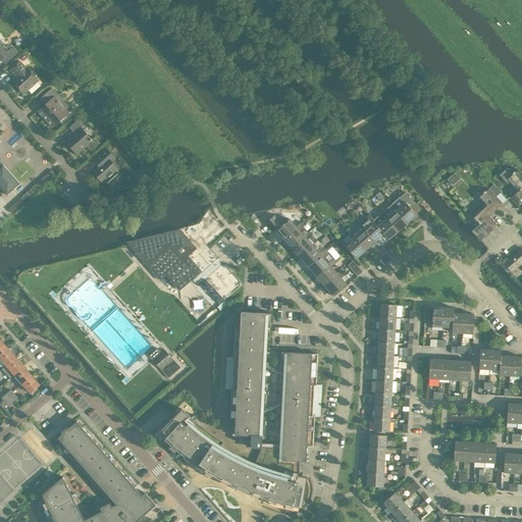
[(0,41),(0,59),(1,59),(6,63),(17,53),(12,47),(10,49),(7,45),(5,47),(0,41)]
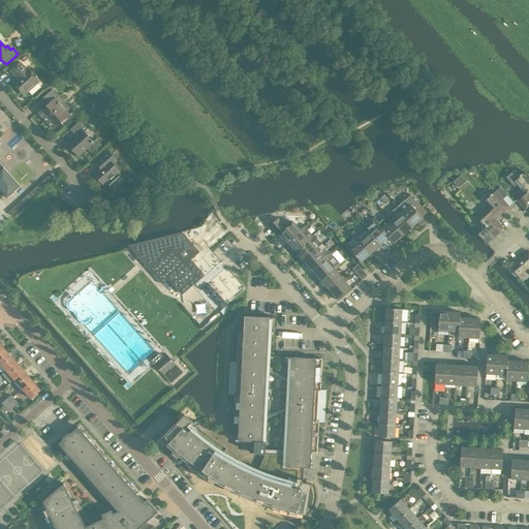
[(23,95),(38,82),(27,68),(26,69),(21,62),(10,71),(17,78),(11,83),(23,95)]
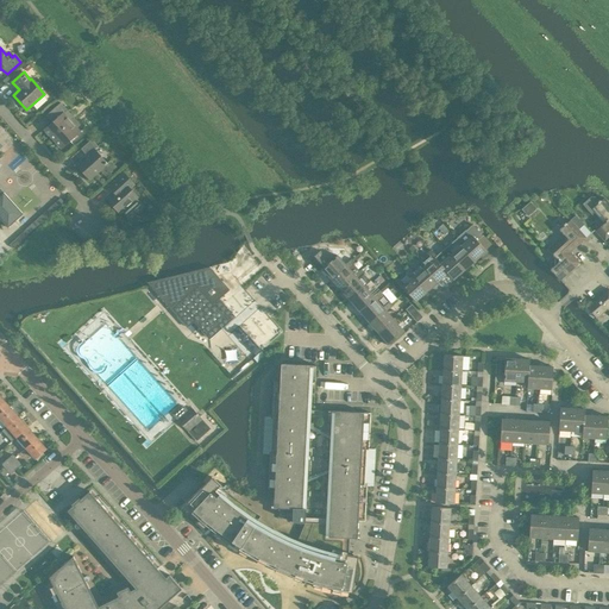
[(67,137),(76,129),(80,125),(60,104),(48,114),(55,121),(44,130),(62,149),(70,140),(67,137)]
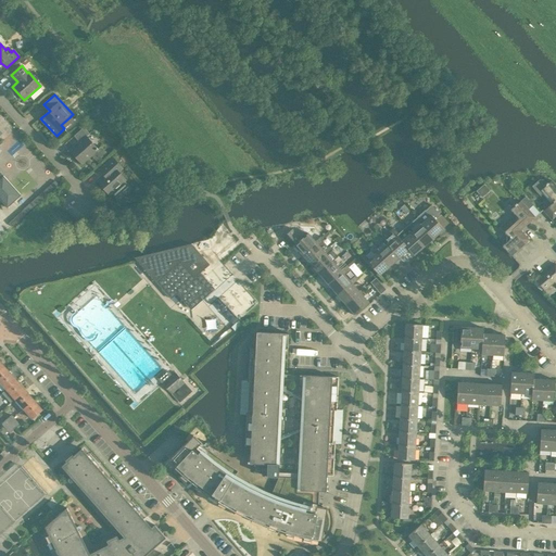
[(97,161),(105,153),(100,147),(97,149),(86,136),(89,134),(84,127),(74,136),(78,142),(70,151),(81,164),(91,155),(97,161)]
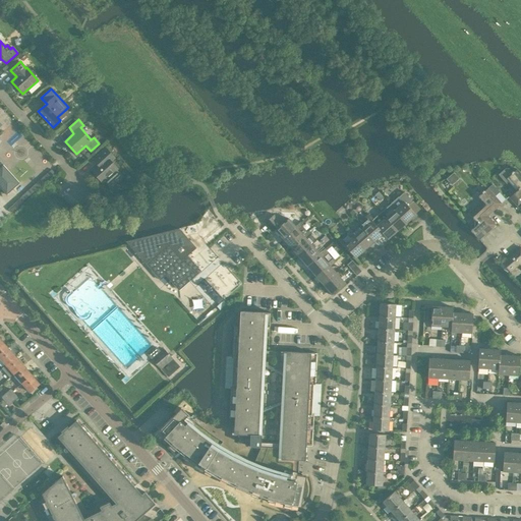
[(0,186),(7,194),(20,183),(3,164),(3,165),(0,162),(0,161),(0,128),(3,126),(0,121),(0,186)]
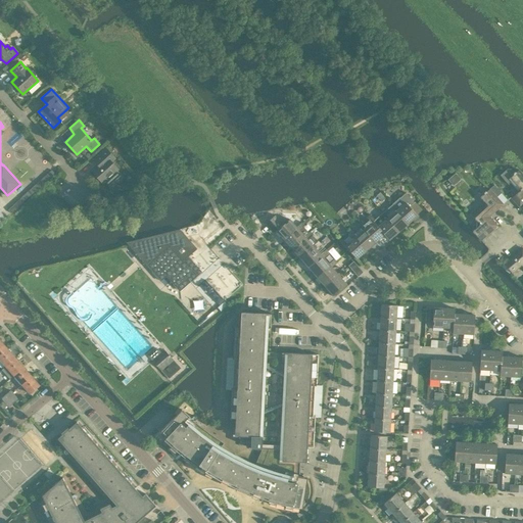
[(102,183),(104,181),(110,188),(123,178),(116,171),(119,170),(111,161),(114,158),(106,148),(94,160),(98,165),(92,171),(102,183)]
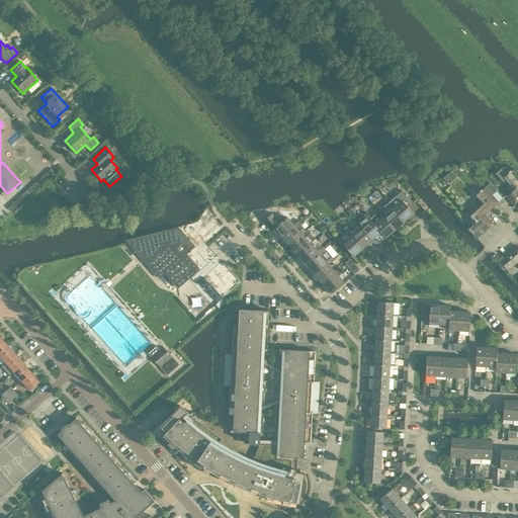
[(506,196),(514,205),(517,201),(517,172),(514,168),(511,171),(510,170),(510,171),(506,167),(502,167),(495,173),(503,183),(508,179),(516,188),(506,196)]
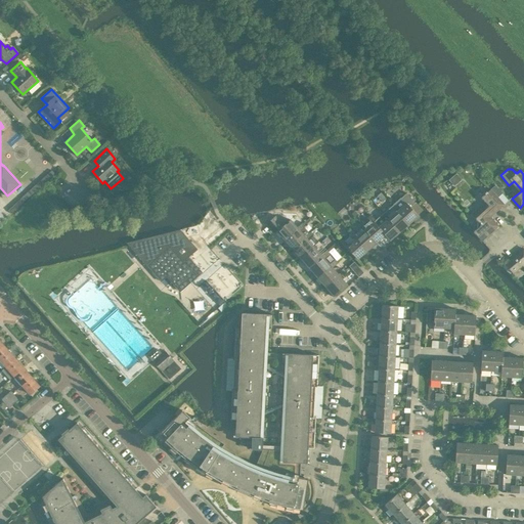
[(503,193),(499,190),(495,185),(491,189),(495,194),(494,194),(497,198),(503,193)]
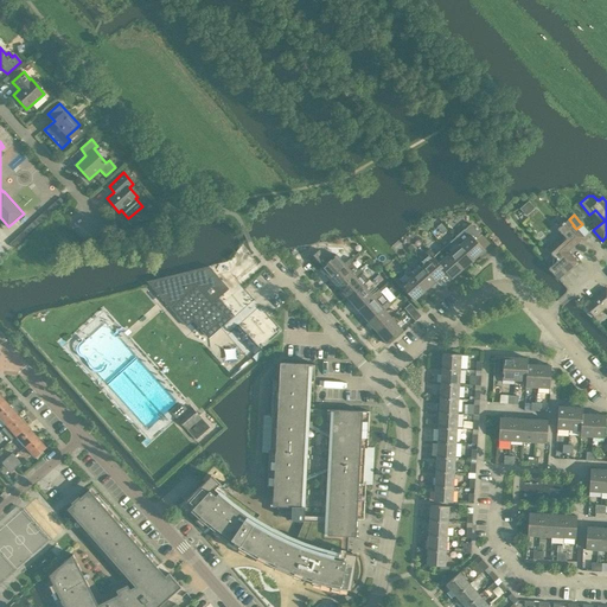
[(563,234),(548,248),(558,260),(548,269),(557,280),(558,279),(567,272),(577,262),(568,251),(583,237),(576,229),(573,225),(574,225),(569,219),(566,223),(564,222),(562,224),(563,224),(558,229),(563,234)]
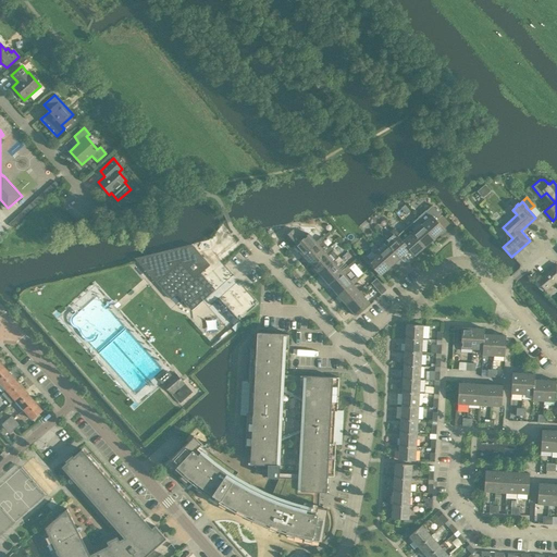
[(422,224),(434,238),(445,230),(436,220),(442,215),(432,206),(425,211),(419,217),(424,223),(422,224)]
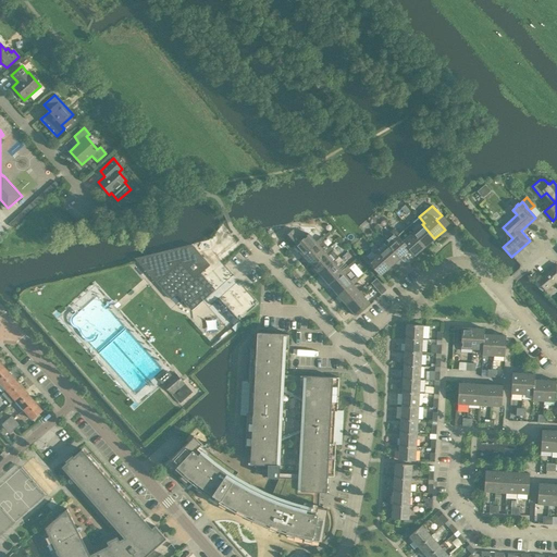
[(541,213),(534,206),(529,210),(535,218),(541,213)]
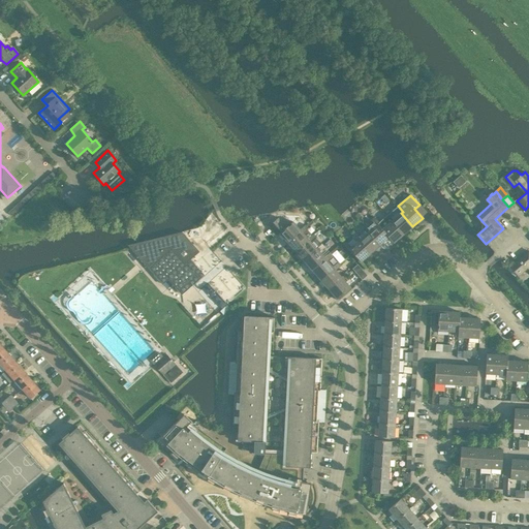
[(21,201),(8,212),(12,216),(24,205),(21,201)]
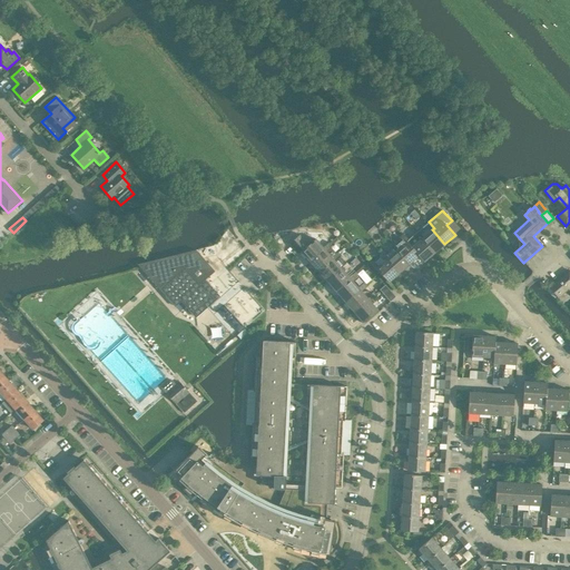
[(422,238),(434,253),(444,244),(432,229),(434,228),(429,222),(419,231),(424,236),(422,238)]
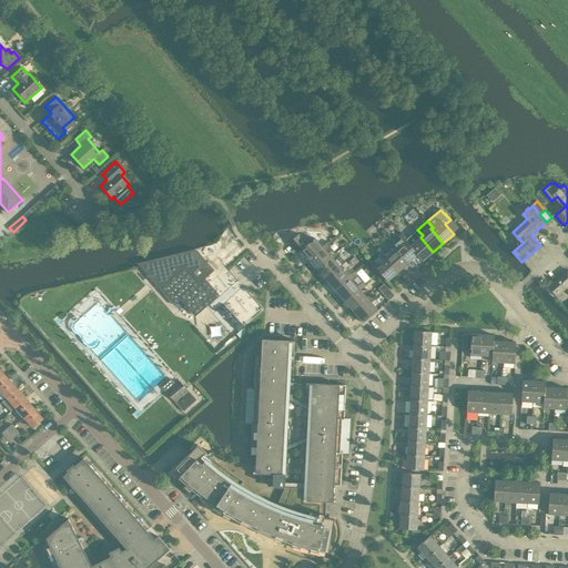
[(417,253),(416,254),(423,261),(433,252),(421,237),(423,235),(417,230),(407,239),(405,241),(412,246),(412,247),(417,253)]
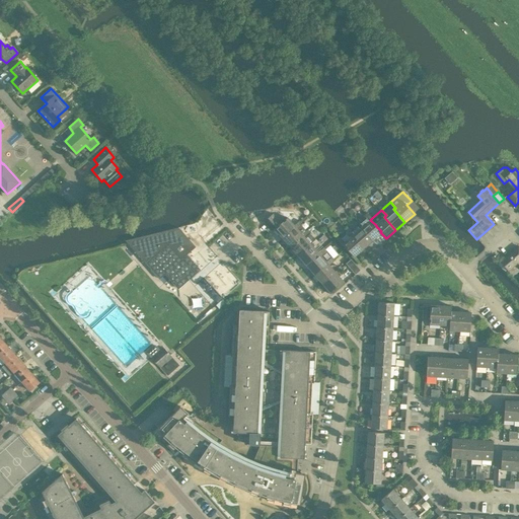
[(361,228),(372,240),(380,232),(381,231),(376,226),(376,225),(370,220),(372,218),(367,213),(364,215),(365,216),(359,222),(361,223),(363,226),(361,228)]
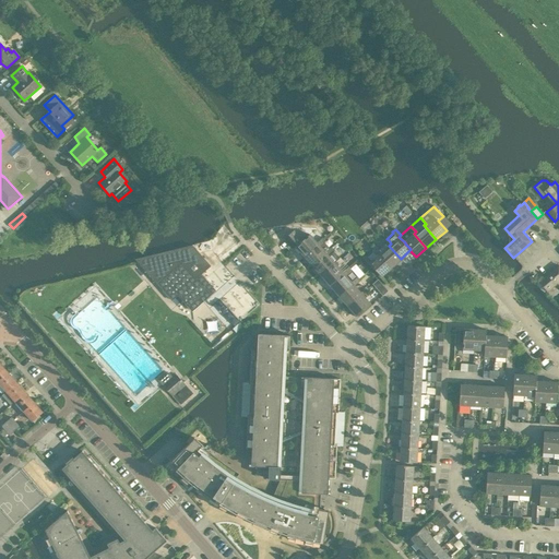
[(294,230),(284,239),(293,250),(296,247),(305,257),(318,245),(320,247),(324,242),(324,241),(325,240),(322,237),(317,242),(309,234),(302,240),(294,230)]
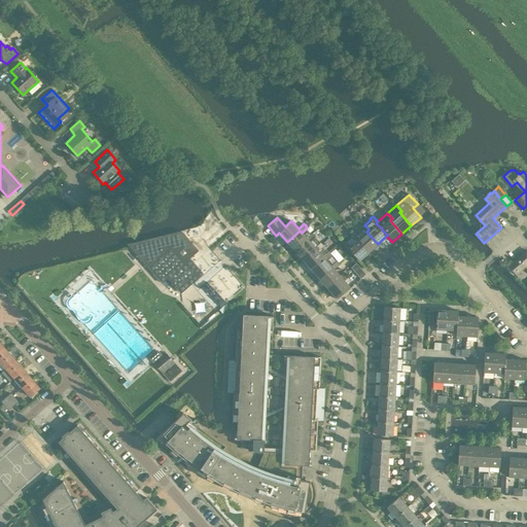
[(358,240),(369,252),(378,244),(366,232),(369,230),(366,226),(364,225),(363,224),(360,227),(361,229),(355,234),(359,238),(358,240)]
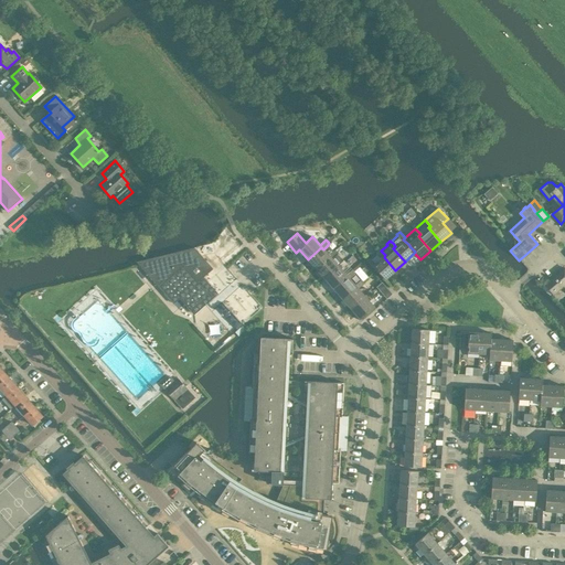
[(321,247),(308,259),(317,269),(331,256),(332,258),(337,254),(338,253),(334,249),(333,251),(328,245),(323,249),(321,247)]
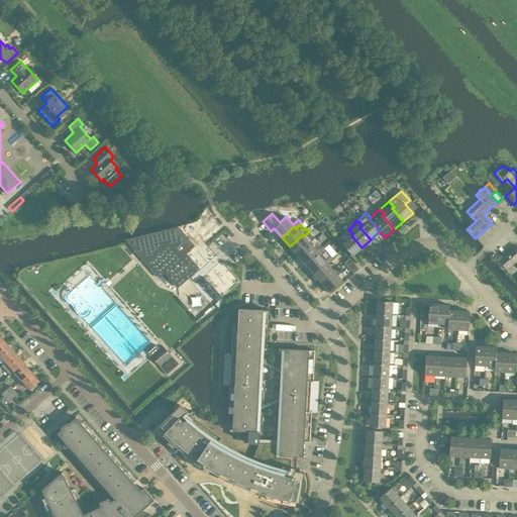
[(139,249),(147,259),(148,261),(145,263),(159,278),(165,273),(178,288),(199,269),(186,254),(193,248),(192,247),(191,248),(186,242),(189,239),(178,227),(124,240),(135,253),(139,249)]
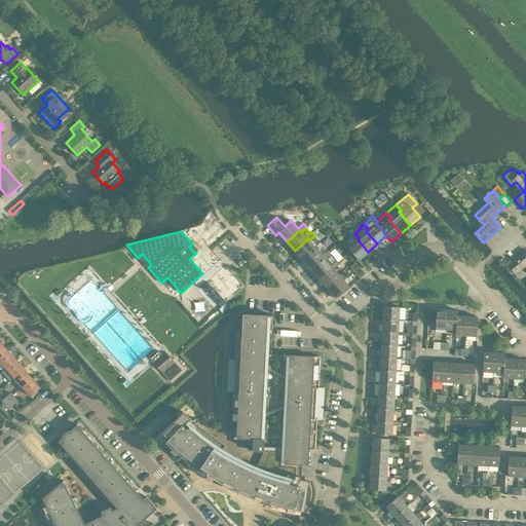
[(354,240),(347,248),(359,260),(368,252),(358,239),(359,237),(354,233),(353,232),(350,235),(354,240)]
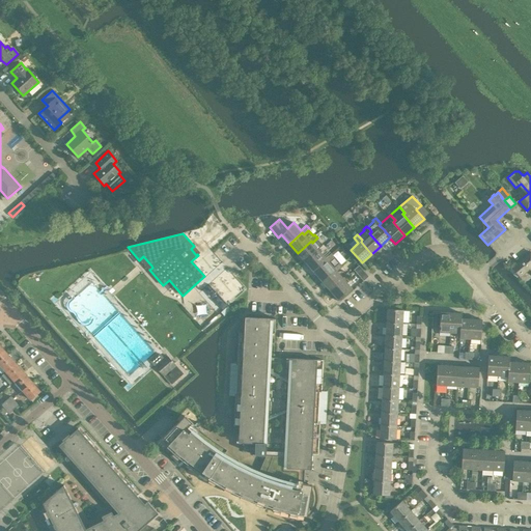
[(311,241),(298,253),(305,262),(318,251),(320,252),(326,247),(323,244),(323,245),(316,239),(312,243),(311,241)]
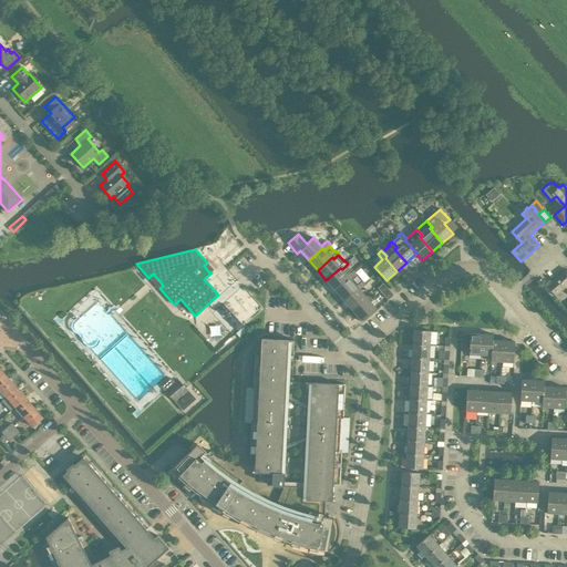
[(340,268),(326,280),(334,290),(349,278),(350,279),(357,275),(353,270),(348,276),(342,269),(340,268)]
